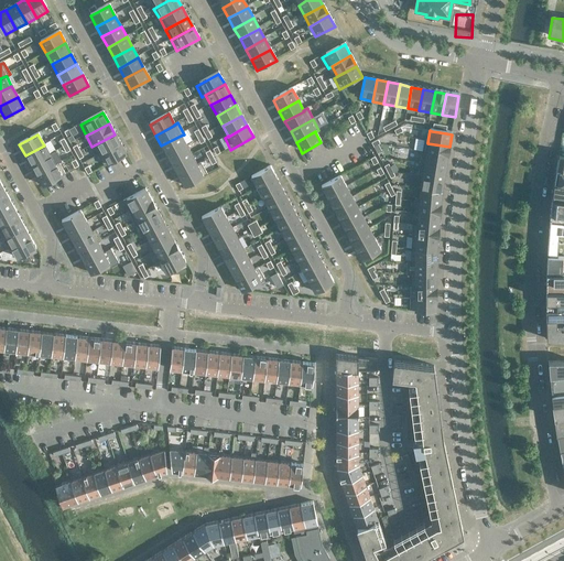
[(120,144),(115,135),(91,147),(98,157),(120,144)]
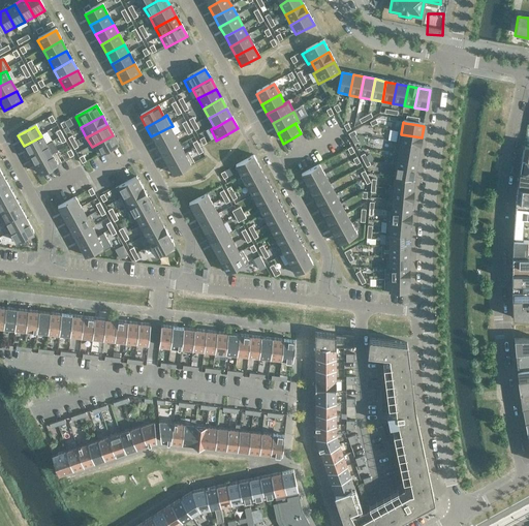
[(169,127),(151,136),(157,147),(175,136),(169,127)]
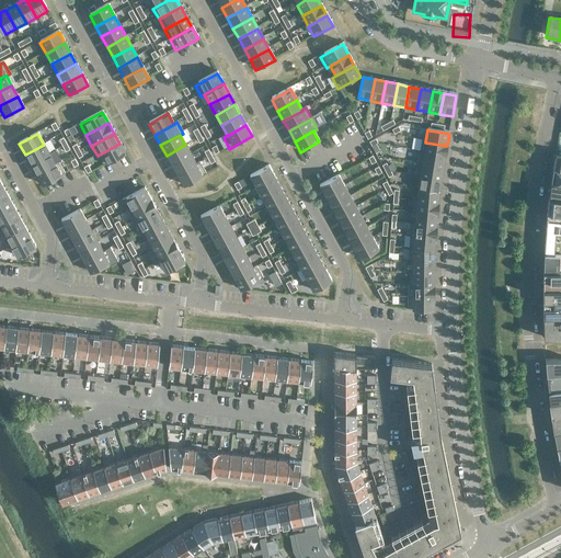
[(422,141),(420,154),(445,158),(447,146),(425,143),(425,141),(422,141)]
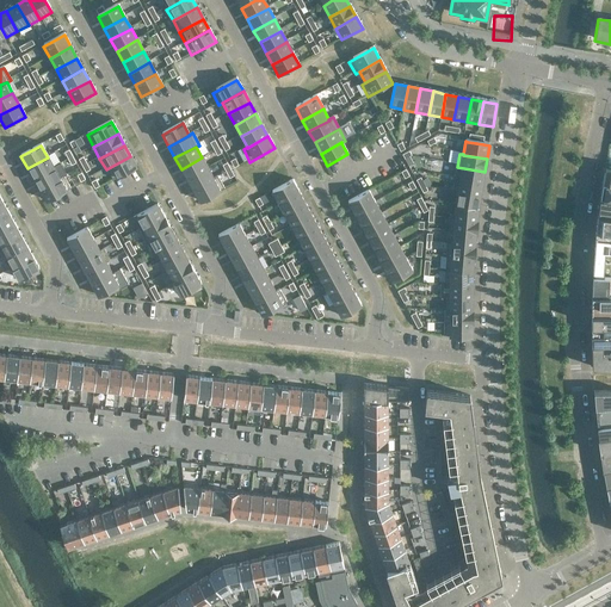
[(137,168),(130,156),(106,169),(112,181),(137,168)]
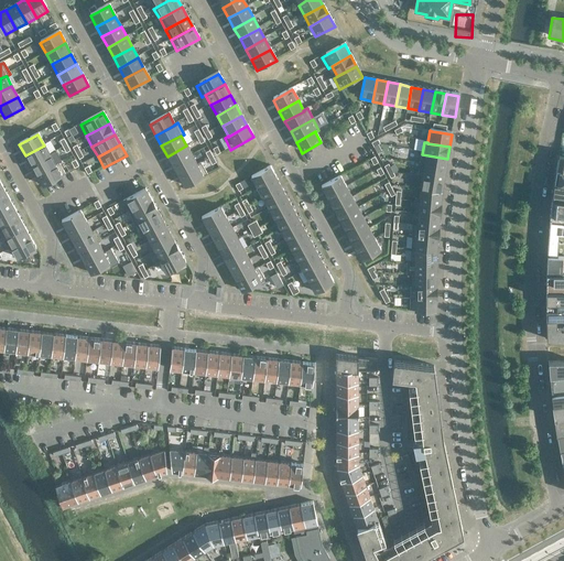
[(25,155),(31,166),(50,155),(44,146),(25,155)]
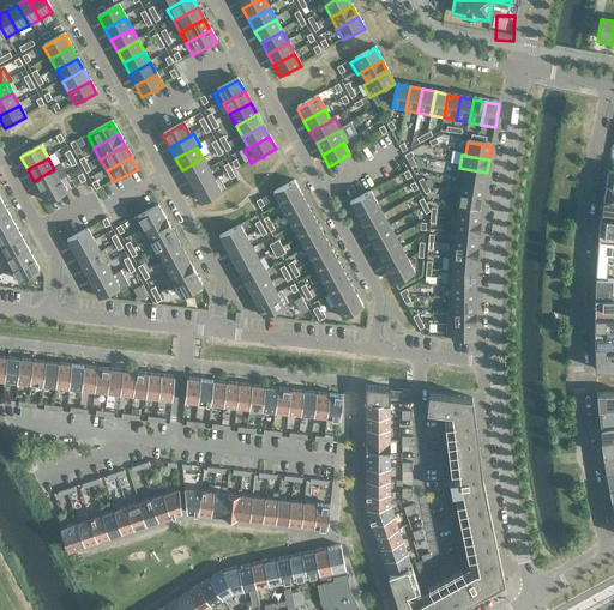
[(182,170),(188,181),(209,170),(203,158),(182,170)]
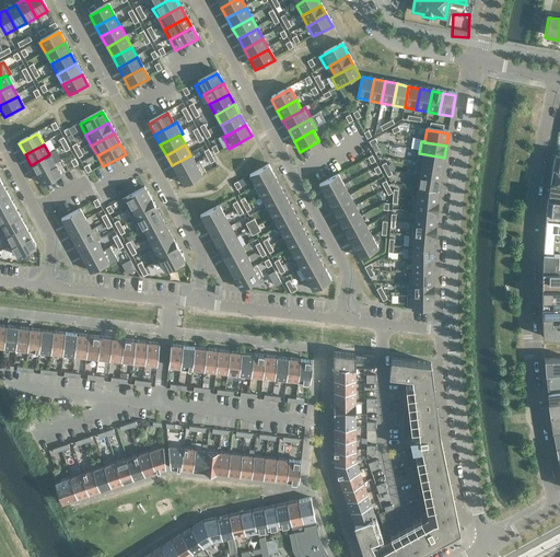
[(419,153),(417,164),(442,169),(444,158),(419,153)]
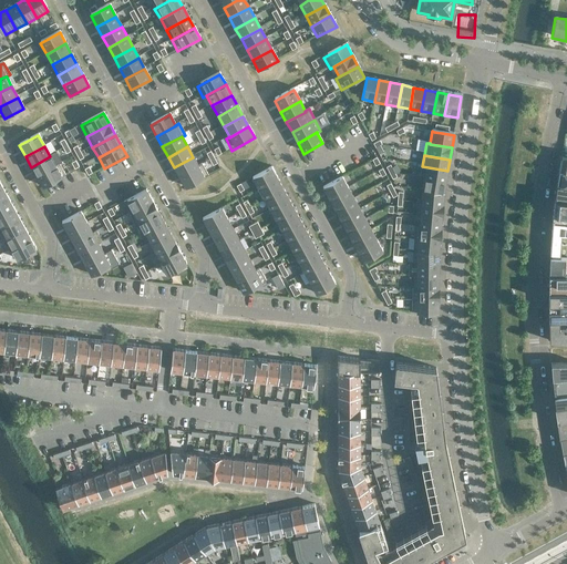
[(55,166),(50,156),(31,167),(37,177),(55,167),(55,166)]
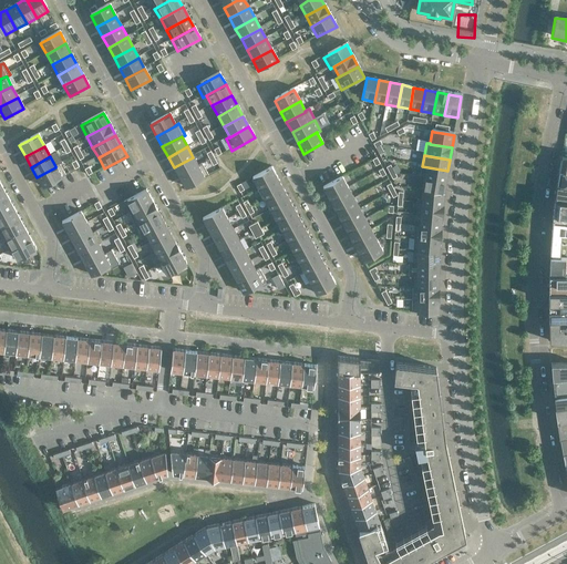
[(174,167),(179,178),(198,167),(193,157),(174,167)]
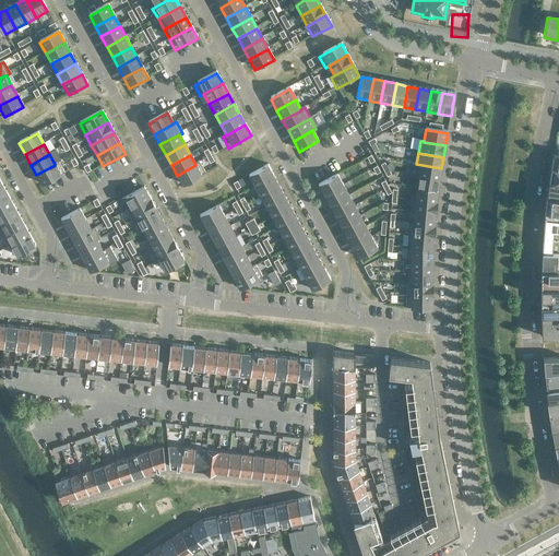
[(55,164),(55,165),(36,175),(42,186),(61,176),(64,174),(58,163),(55,164)]
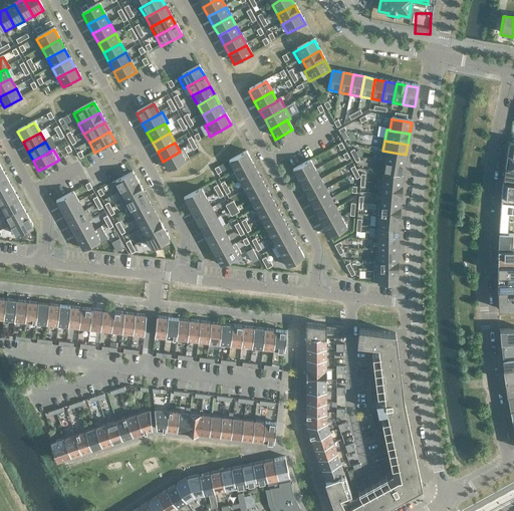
[(189,161),(183,150),(180,152),(163,162),(168,172),(189,161)]
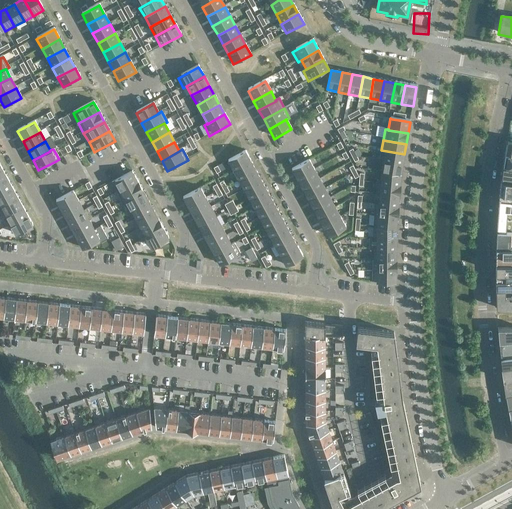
[(379,162),(383,162),(403,165),(404,154),(381,150),(379,162)]
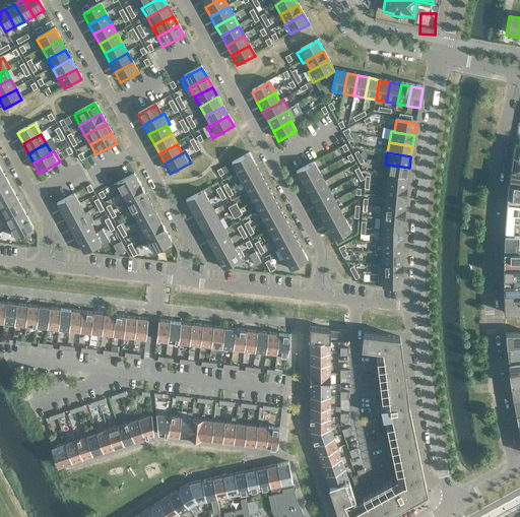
[(249,154),(232,165),(237,175),(254,165),(249,154)]
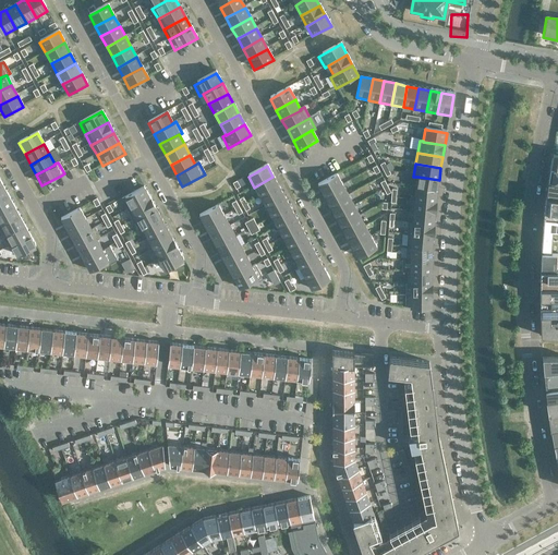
[(557,170),(549,169),(547,183),(557,184),(557,170)]
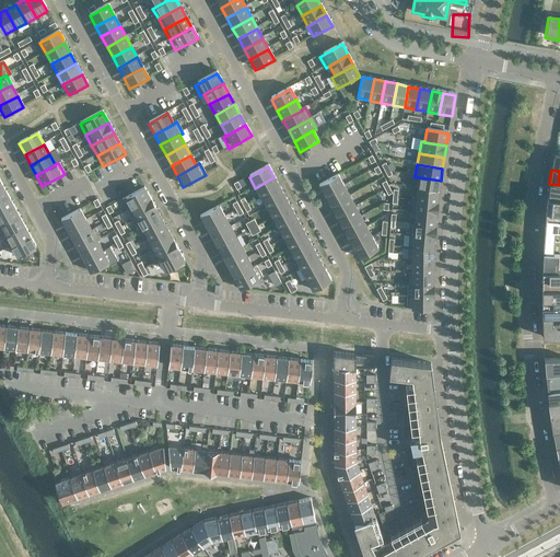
[(338,176),(318,186),(325,197),(343,187),(338,176)]
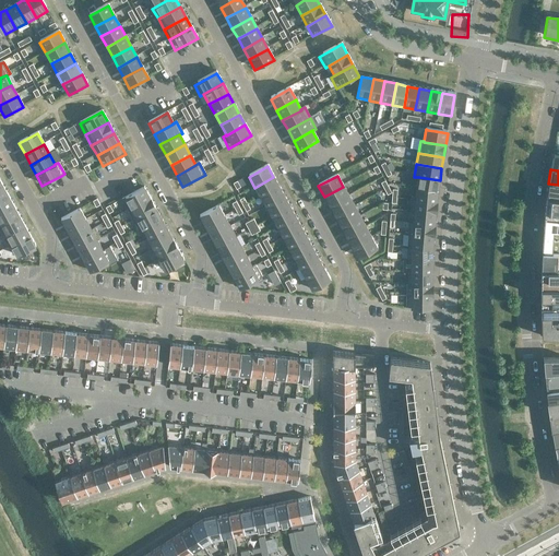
[(280,188),(273,177),(254,188),(260,198),(280,188)]
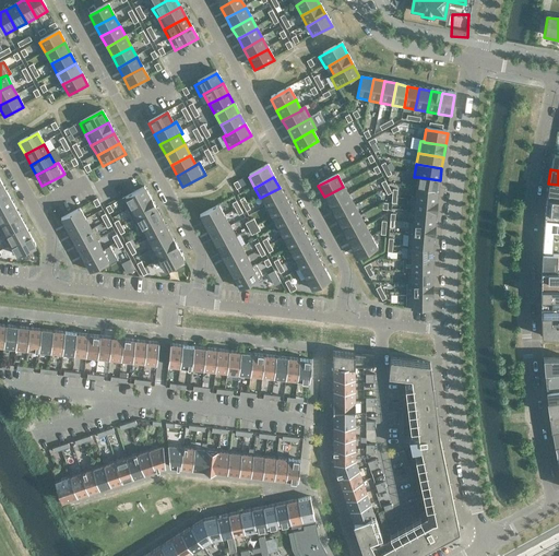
[(438,192),(440,180),(418,177),(416,189),(438,192)]
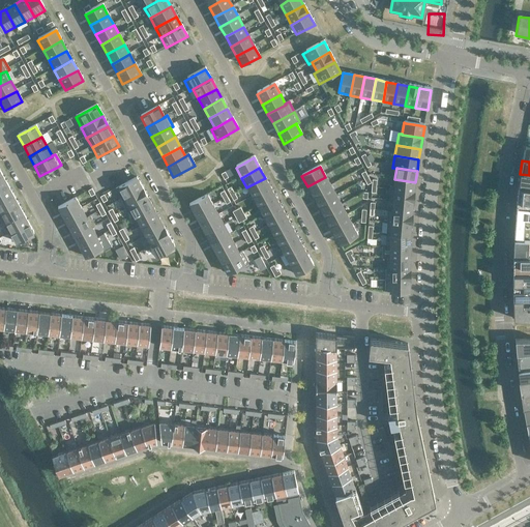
[(529,175),(520,174),(519,187),(529,188),(529,175)]
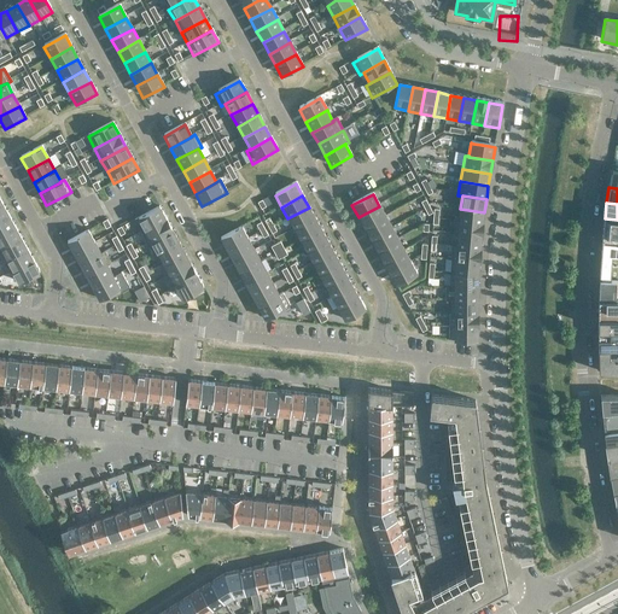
[(359,217),(365,229),(385,217),(379,206),(359,217)]
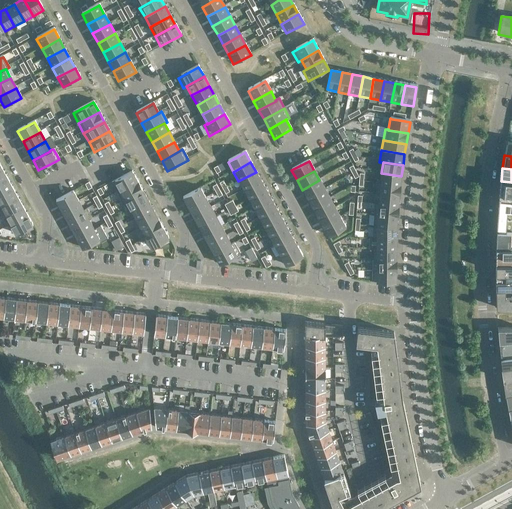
[(261,181),(256,172),(238,181),(243,191),(261,181)]
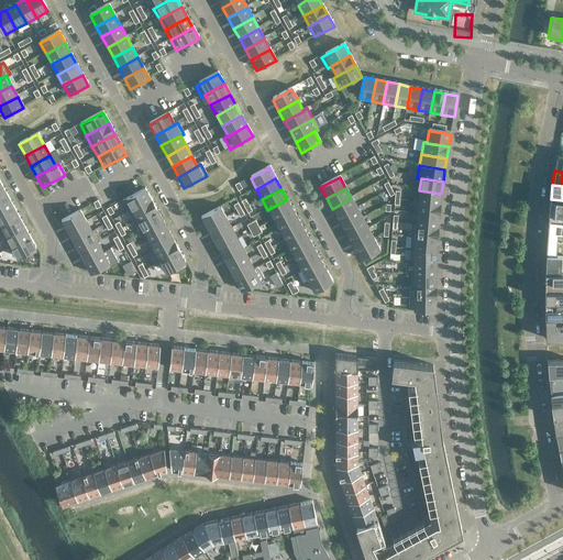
[(37,201),(50,196),(47,190),(35,197),(37,201)]
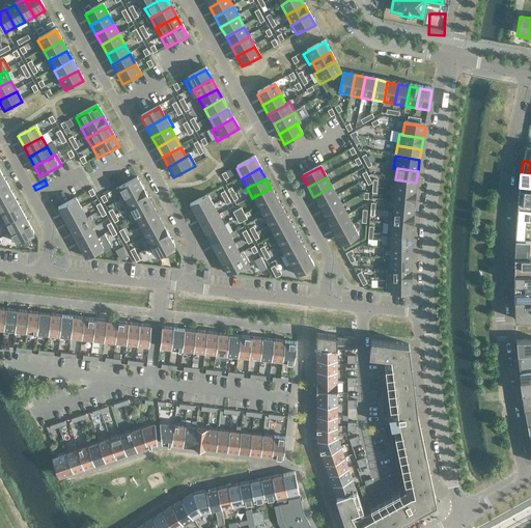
[(115,191),(121,201),(142,189),(137,179),(115,191)]
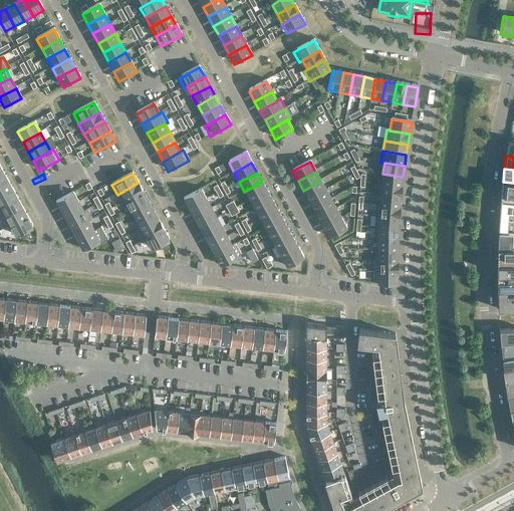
[(402,187),(403,177),(382,174),(381,185),(381,186),(402,187)]
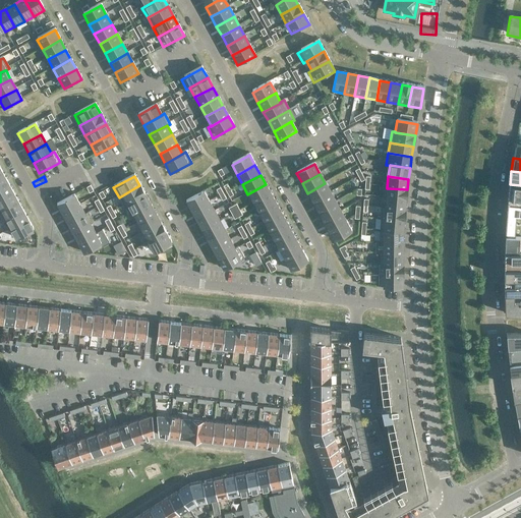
[(0,197),(12,191),(6,182),(0,185),(0,197)]
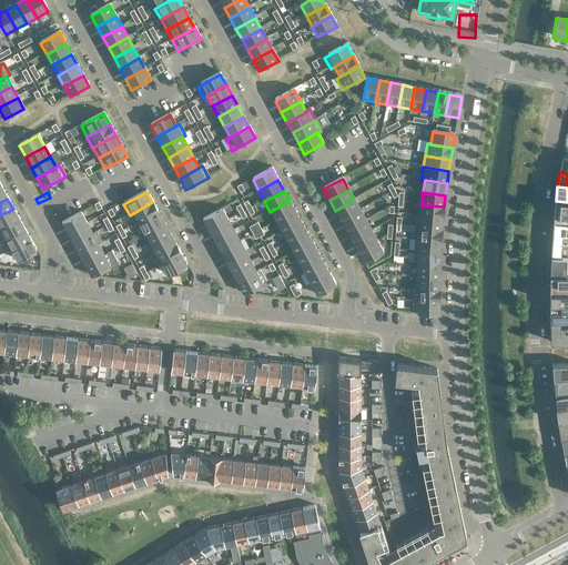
[(361,211),(354,200),(335,211),(341,221),(361,211)]
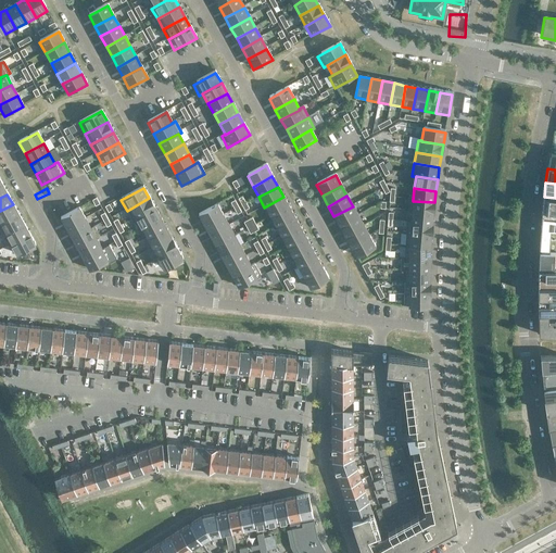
[(289,208),(283,197),(264,208),(270,217),(289,208)]
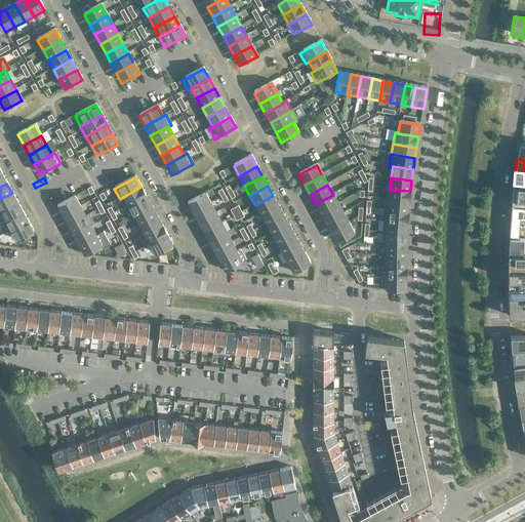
[(512,204),(512,205),(524,206),(524,187),(514,186),(514,188),(513,188),(512,192),(513,192),(513,193),(512,193),(511,198),(512,198),(512,199),(511,199),(511,203),(512,204)]
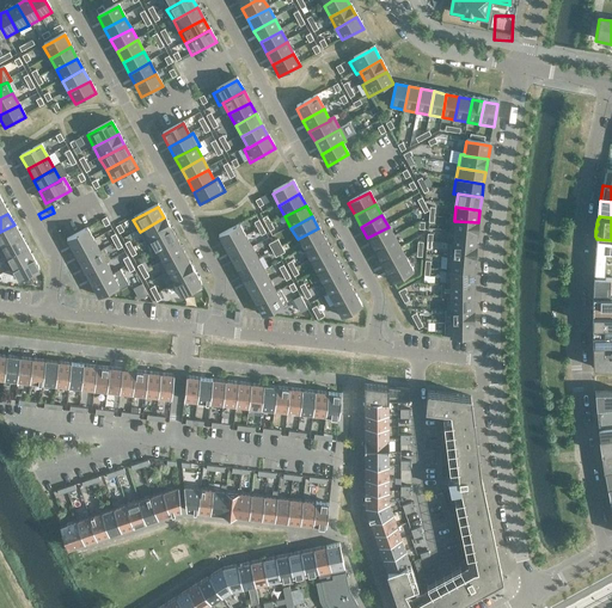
[(170,229),(164,217),(140,232),(146,243),(170,229)]
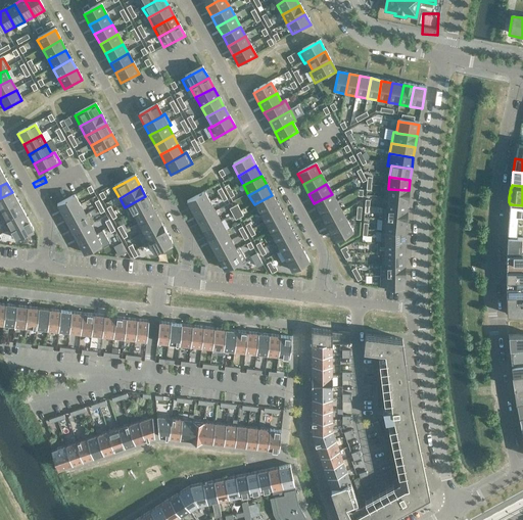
[(384,200),(387,200),(387,199),(408,201),(409,190),(388,189),(388,188),(385,188),(384,200)]
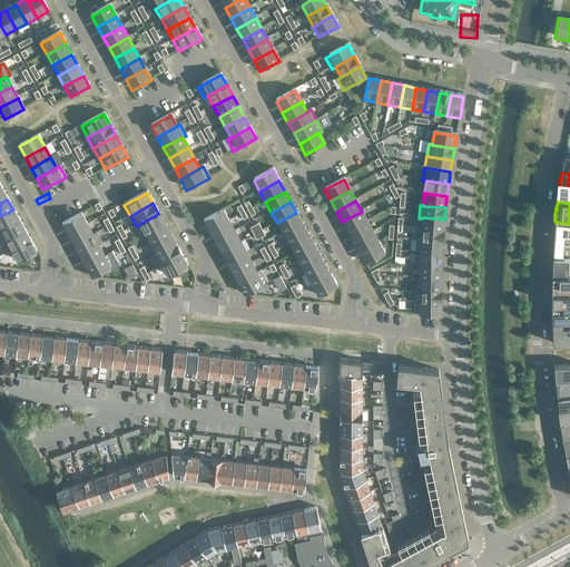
[(0,230),(19,221),(13,209),(0,216),(0,230)]
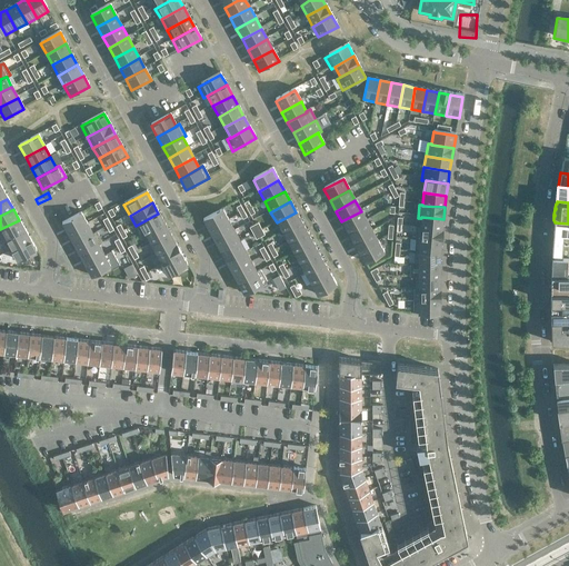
[(222,210),(203,221),(209,232),(228,221),(222,210)]
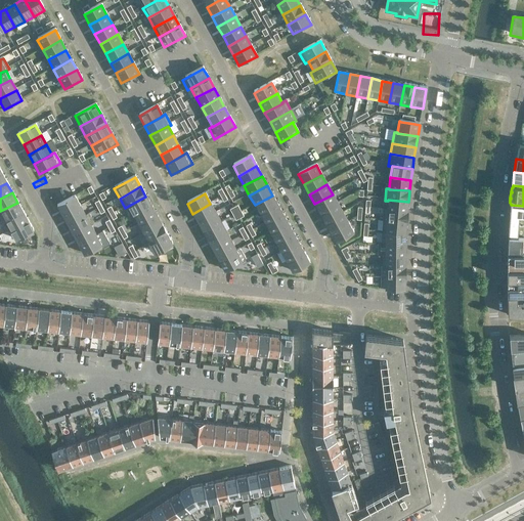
[(338,204),(333,194),(314,204),(319,214),(338,204)]
